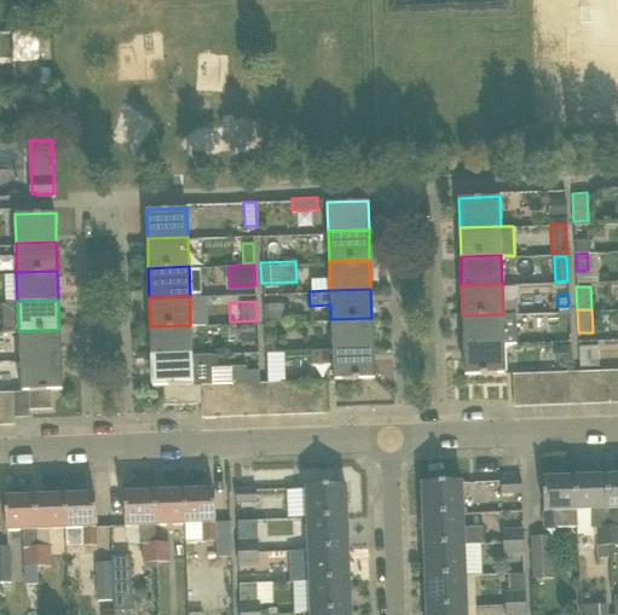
[(462,315),(463,344),(504,343),(515,342),(514,313),(503,314),(462,315)]
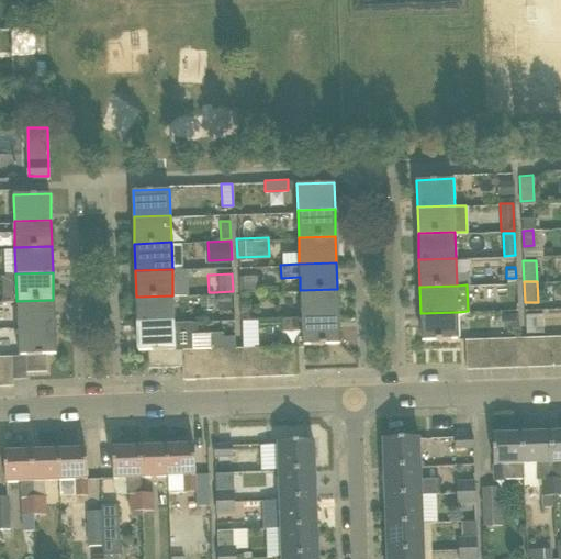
[(300,290),(301,316),(338,315),(337,289),(300,290)]
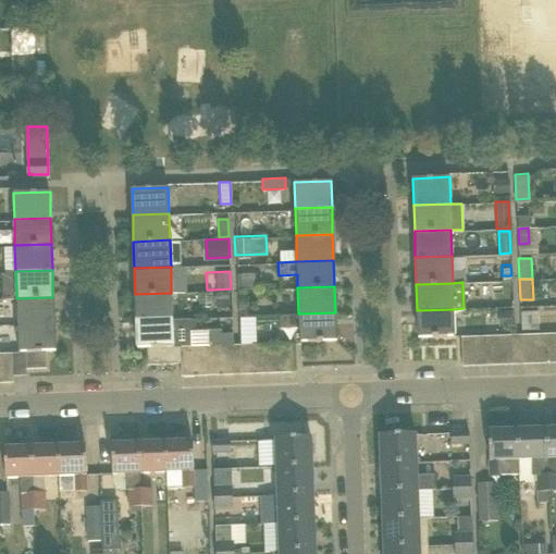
[(229,291),(215,291),(215,308),(230,307),(229,291)]
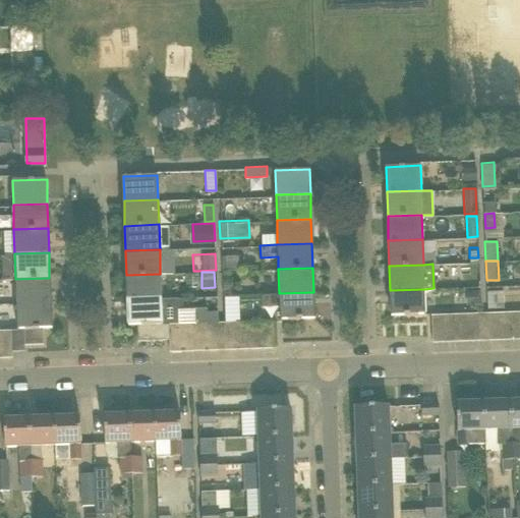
[(126,275),(127,299),(161,298),(160,274),(126,275)]
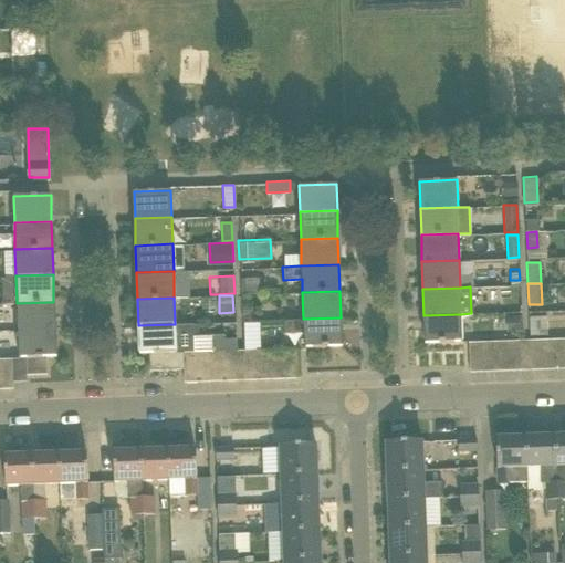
[(54,329),(53,302),(17,303),(18,330),(54,329)]
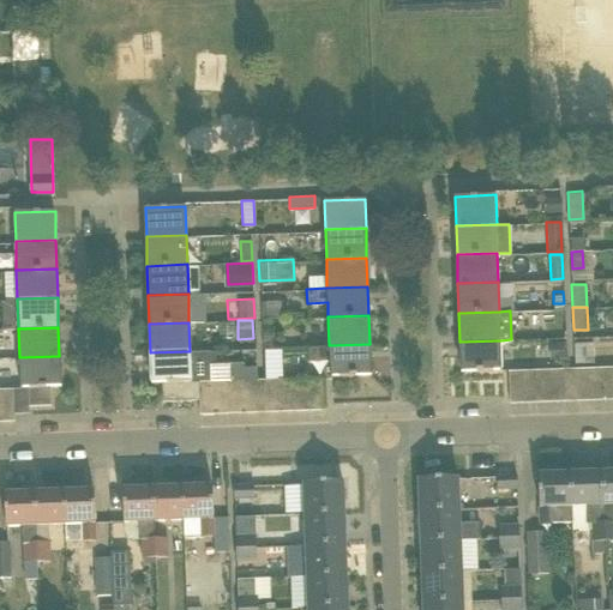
[(500,369),(500,340),(460,342),(461,370),(500,369)]
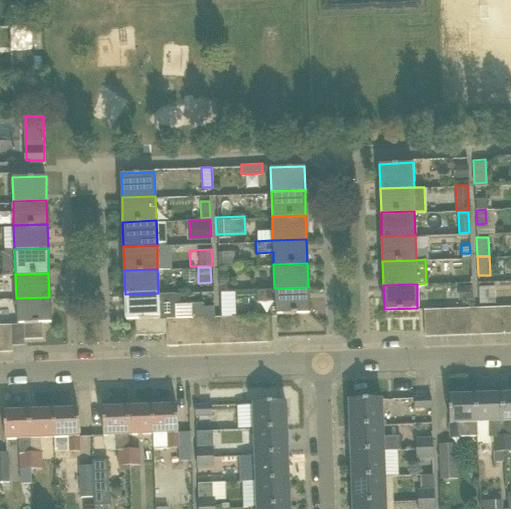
[(478,285),(479,302),(495,301),(494,284),(478,285)]
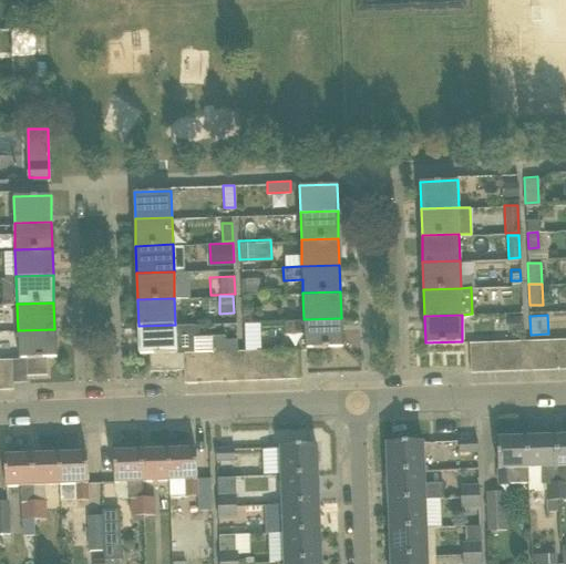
[(341,346),(341,318),(304,319),(284,320),(284,334),(304,332),(305,347),(341,346)]
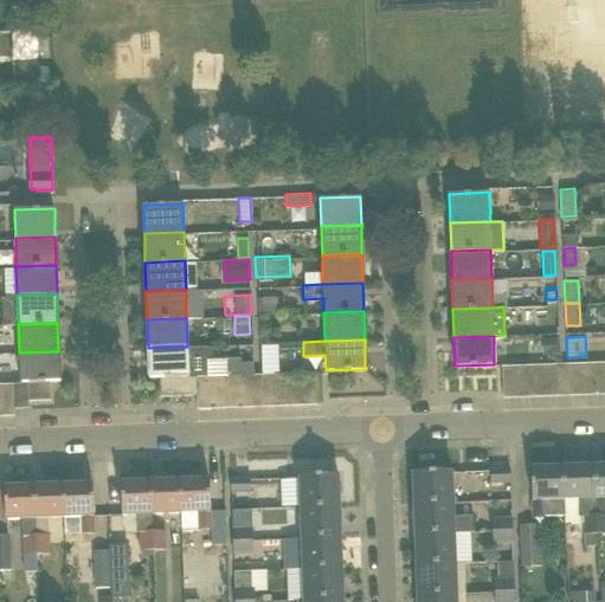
[(160,395),(195,394),(195,376),(207,376),(206,347),(187,347),(148,348),(149,377),(159,376),(160,395)]
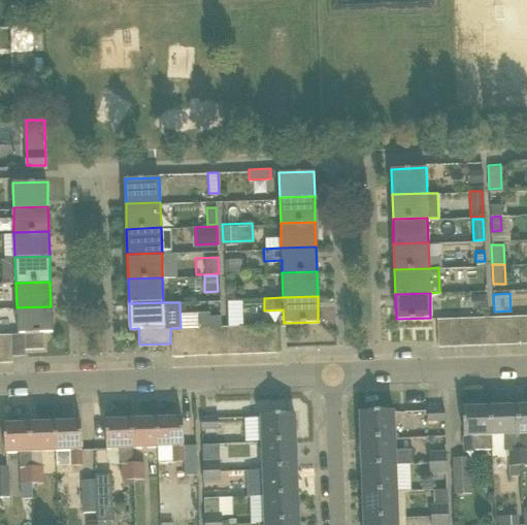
[(51,306),(17,307),(17,333),(24,333),(24,349),(43,348),(42,331),(52,331),(51,306)]
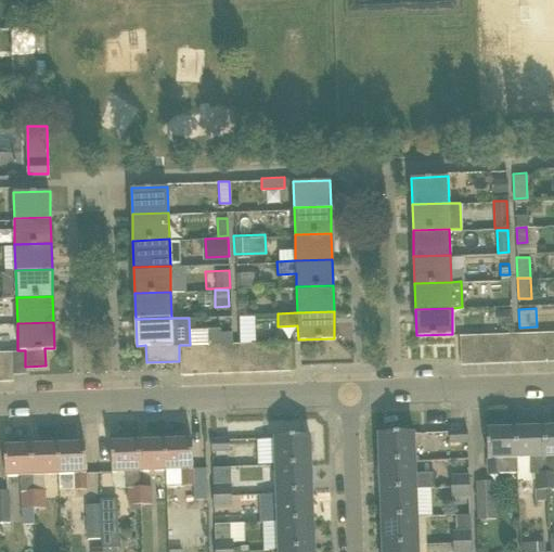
[(533,360),(548,360),(546,331),(532,332),(533,360)]
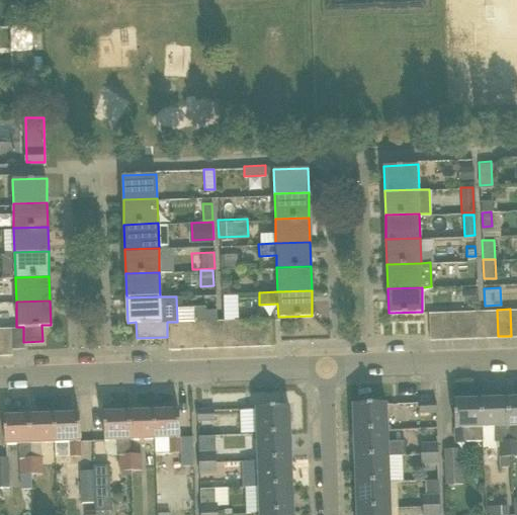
[(205,310),(205,321),(217,321),(217,310),(205,310)]
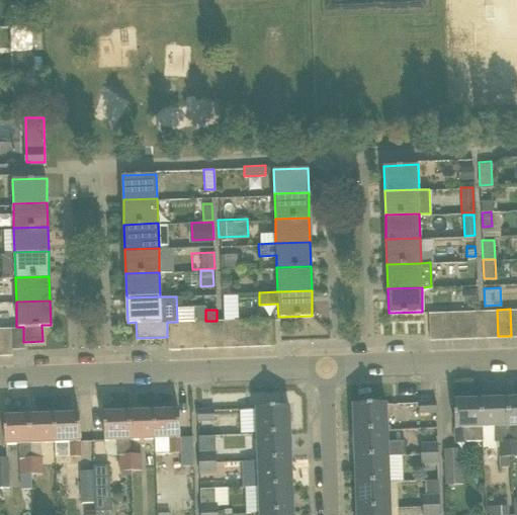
[(466,311),(467,337),(479,337),(478,310),(466,311)]
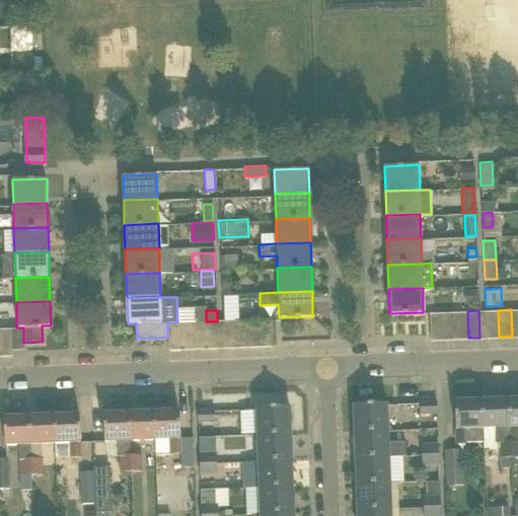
[(498,310),(485,310),(486,338),(499,337),(498,310)]
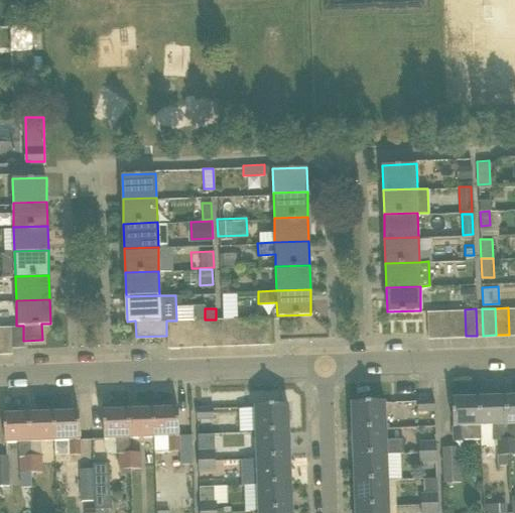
[(427,338),(440,337),(439,309),(426,310),(427,338)]
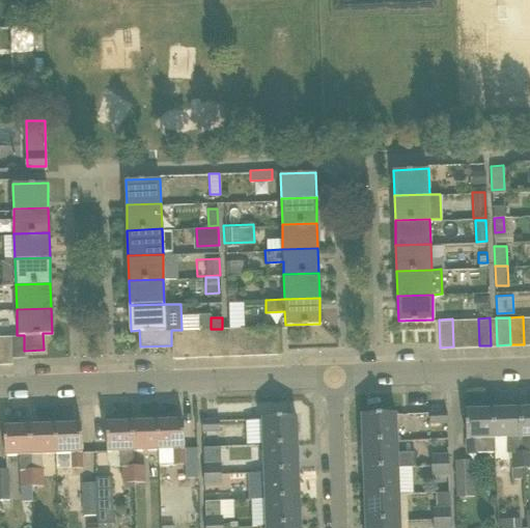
[(466,318),(452,318),(453,346),(466,346),(466,318)]
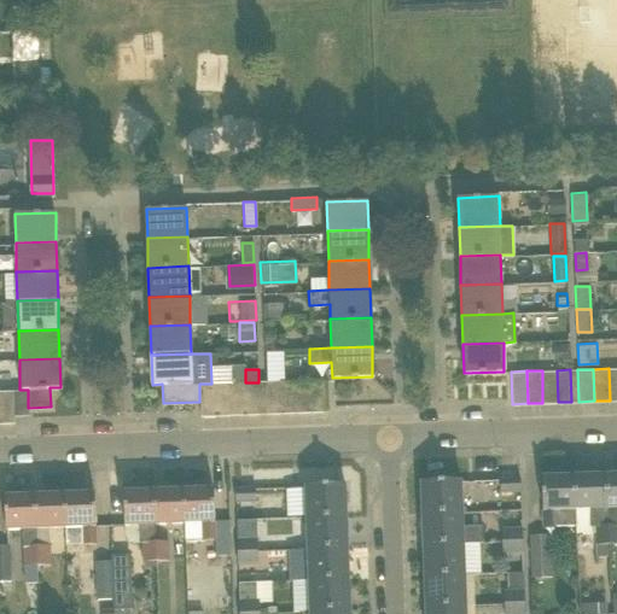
[(557,370),(542,370),(542,403),(558,402),(557,370)]
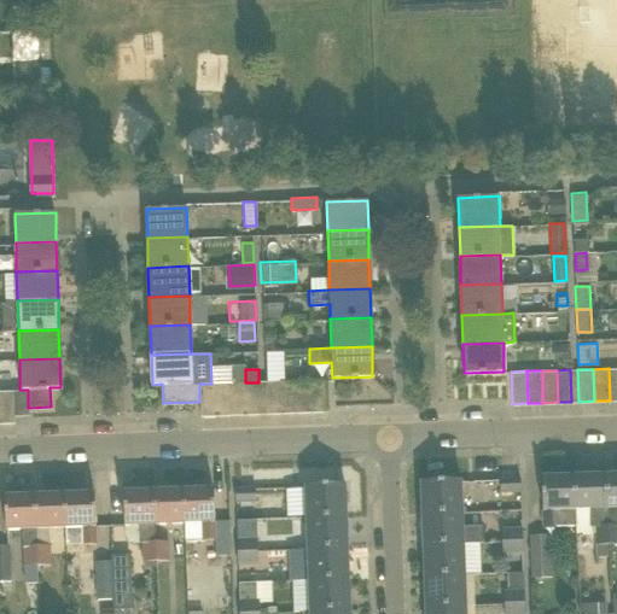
[(296,411),(312,411),(310,379),(295,380),(296,411)]
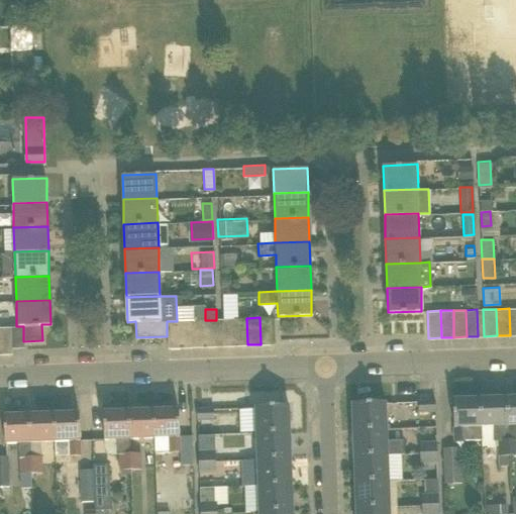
[(260,317),(261,344),(273,343),(272,317),(260,317)]
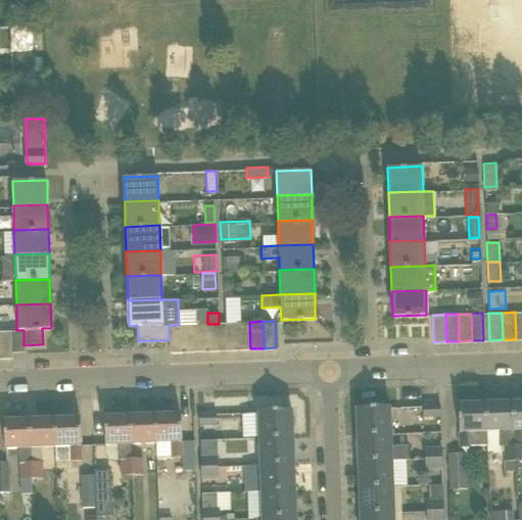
[(238,349),(237,322),(225,322),(226,349),(238,349)]
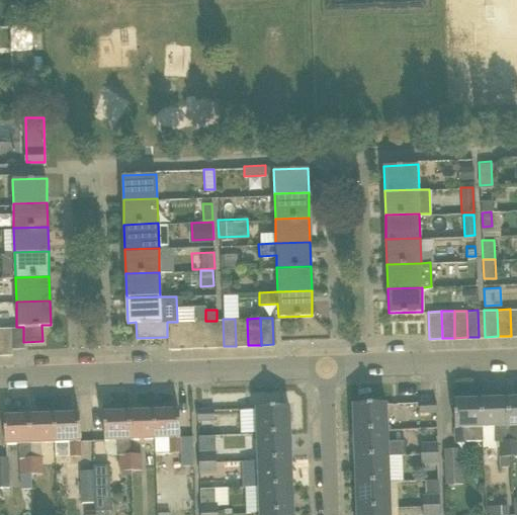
[(236,346),(248,345),(247,319),(235,319),(236,346)]
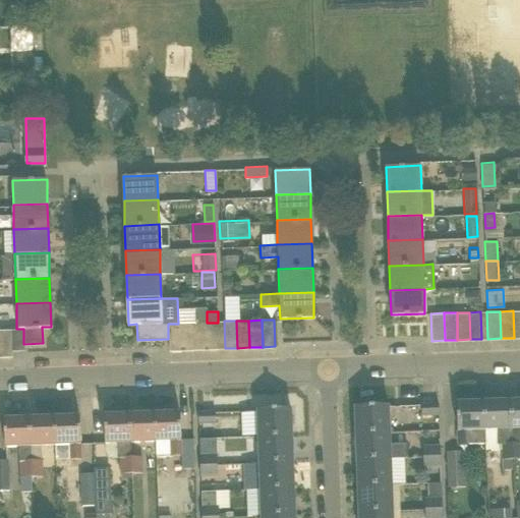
[(194,323),(181,324),(182,350),(195,349),(194,323)]
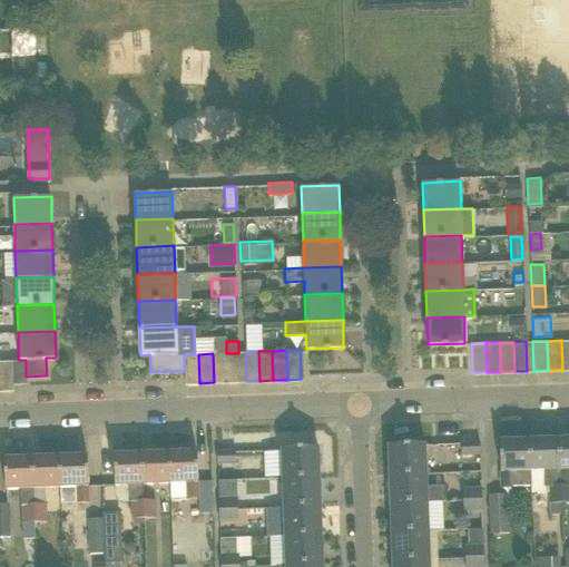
[(225,353),(213,353),(214,382),(226,382),(225,353)]
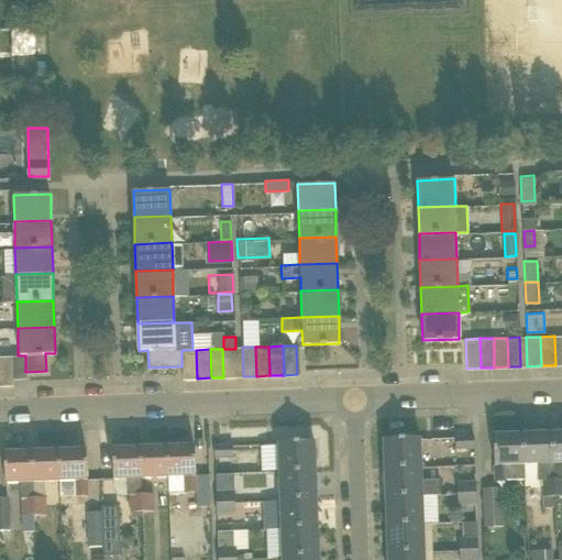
[(235,349),(223,349),(222,349),(223,377),(237,376),(235,349)]
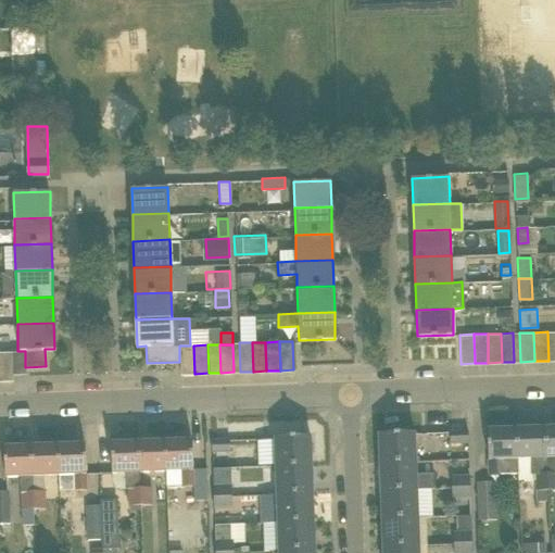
[(193,346),(190,346),(179,346),(179,362),(180,374),(194,374),(193,346)]
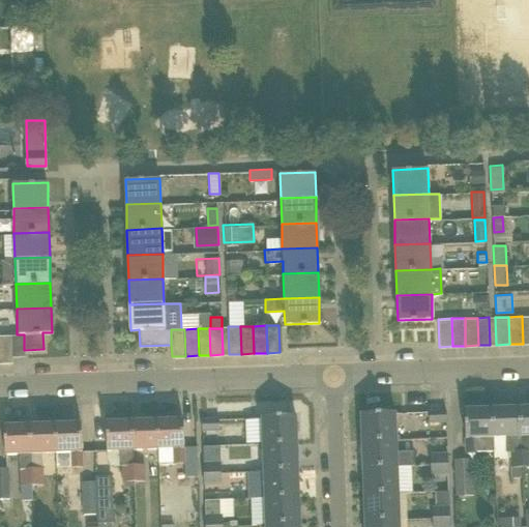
[(0,362),(12,362),(11,335),(0,334),(0,362)]
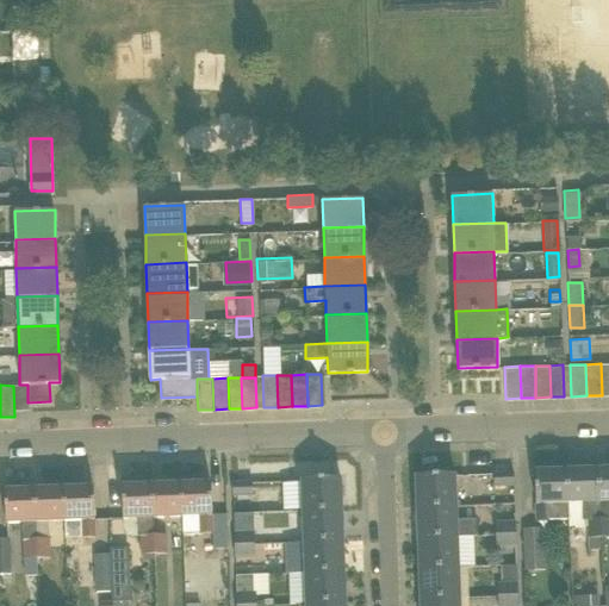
[(598,467),(566,468),(567,501),(580,501),(580,518),(586,518),(588,548),(600,547),(600,536),(601,536),(598,467)]
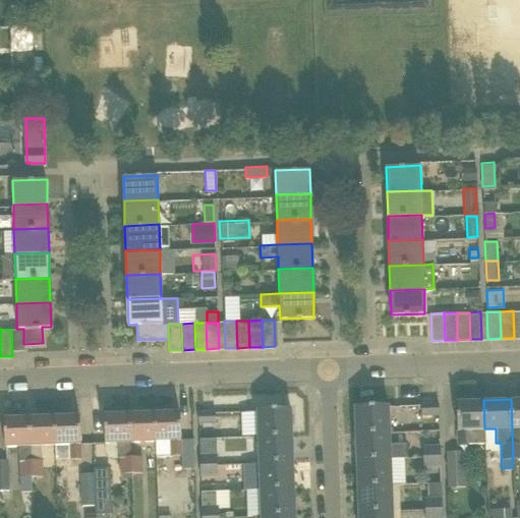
[(519,399),(511,399),(513,458),(519,457),(519,399)]
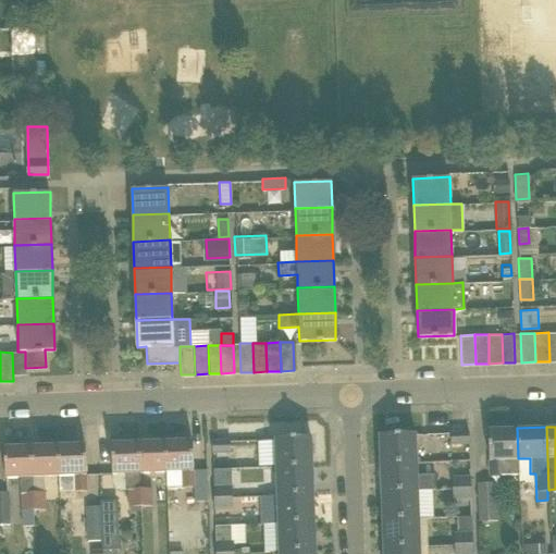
[(490,475),(518,474),(518,458),(517,428),(487,429),(490,475)]
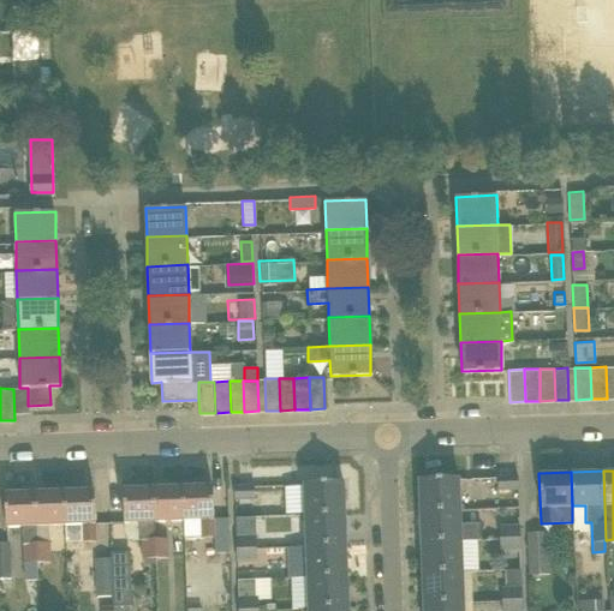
[(498,489),(517,487),(518,487),(517,474),(498,475),(498,489)]
